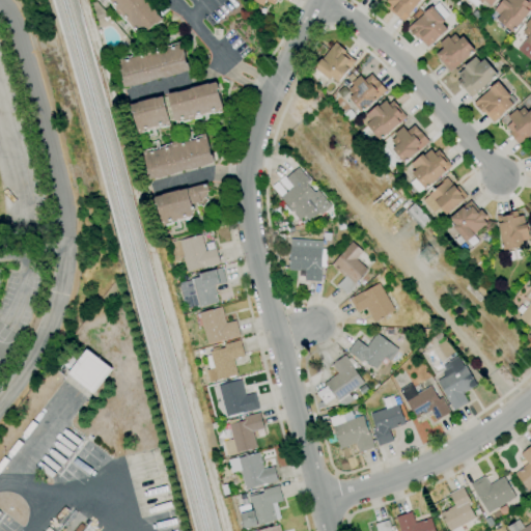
[(141,36),(139,33),(137,35),(133,30),(134,30),(126,20),(124,21),(120,16),(119,16),(115,11),(116,10),(112,6),(112,5),(107,0),(146,0),(158,12),(157,12),(162,19),(161,20),(162,21),(157,25),(156,24),(141,36)]
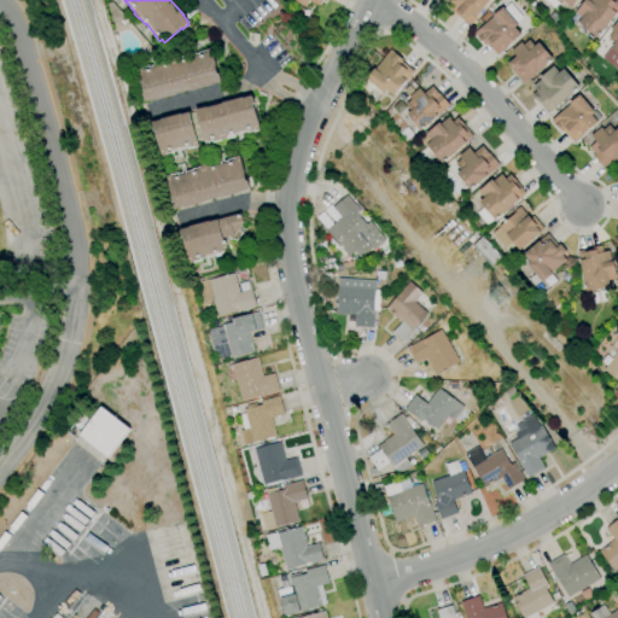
[(489,0),(470,25),(452,10),(454,6),(448,1),(448,0),(489,0)]
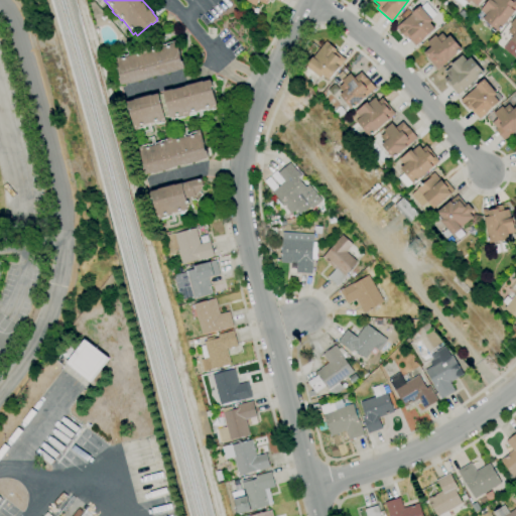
[(498,31),(483,18),(485,15),(480,11),(488,0),(514,0),(515,1),(515,9),(498,31)]
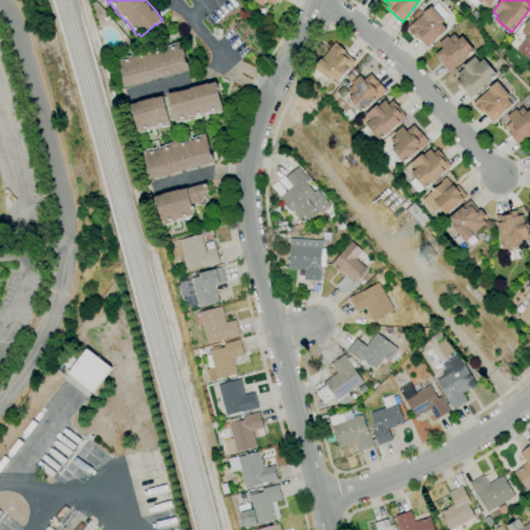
[(425,48),(412,32),(411,33),(407,28),(422,15),(431,6),(432,8),(437,3),(448,15),(442,20),(443,22),(441,24),(446,29),(435,39),(425,48)]
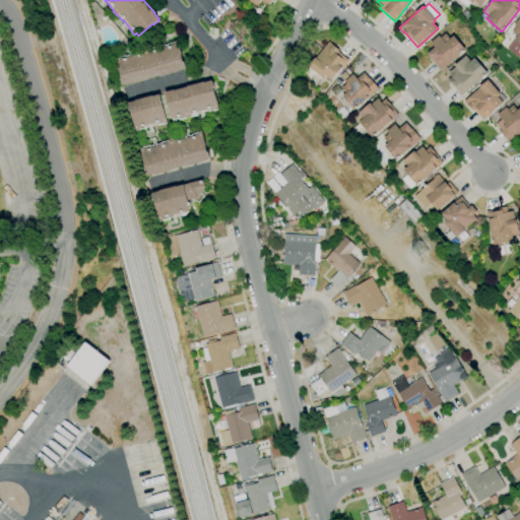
[(519,59),(507,49),(517,37),(511,31),(516,26),(513,24),(519,16),(519,59)]
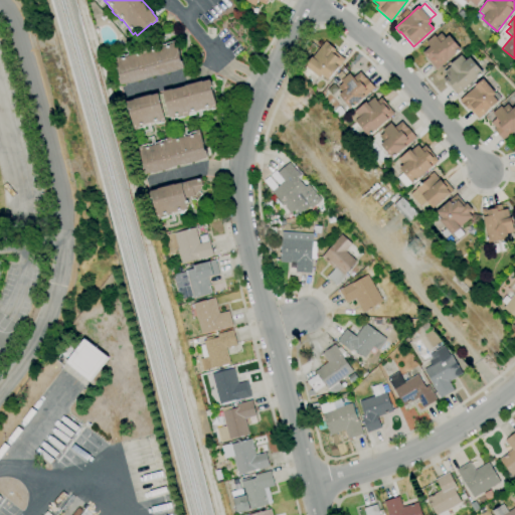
[(436,69),(426,58),(427,58),(422,52),(430,47),(425,42),(435,34),(437,36),(441,32),(446,37),(449,35),(460,48),(446,61),(436,69)]
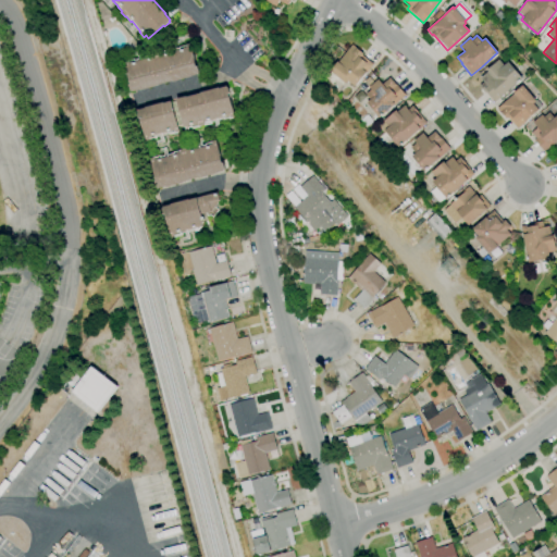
[(132,91),(132,90),(130,90),(128,85),(130,85),(123,61),(127,60),(128,61),(135,59),(135,60),(148,57),(147,56),(153,54),(153,53),(160,51),(160,52),(168,50),(168,51),(180,48),(180,47),(186,46),(186,45),(189,44),(196,66),(197,66),(199,73),(198,73),(198,74),(189,76),(190,77),(172,82),(171,82),(158,85),(158,86),(139,90),(132,91)]
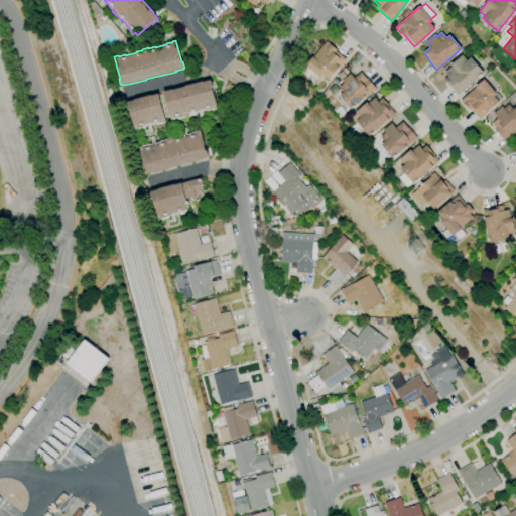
[(329,80),(323,76),(321,78),(318,76),(316,79),(310,75),(308,78),(301,73),(306,67),(312,57),(313,58),(326,42),(337,49),(335,52),(345,59),(340,67),(339,67),(329,80)]
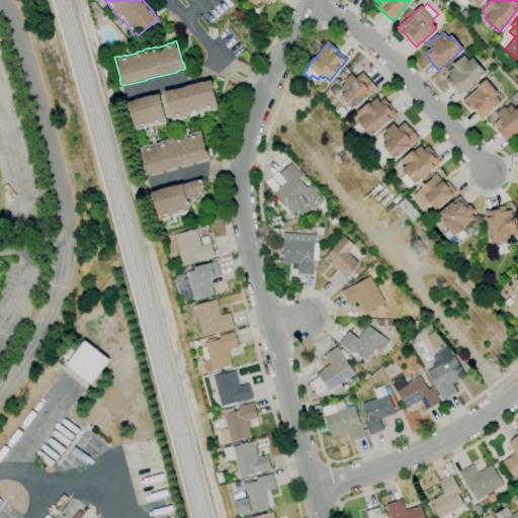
[(459,96),(450,85),(451,85),(446,79),(450,76),(446,72),(453,66),(452,65),(463,55),(468,60),(472,57),(486,72),(465,89),(465,90),(459,96)]
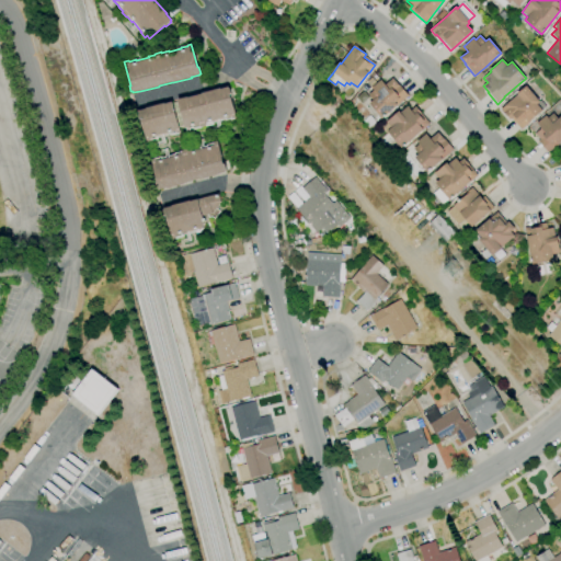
[(381,118),(368,104),(373,101),(368,94),(373,90),(370,88),(371,88),(367,81),(371,78),(376,83),(380,80),(385,84),(392,78),(408,96),(381,118)]
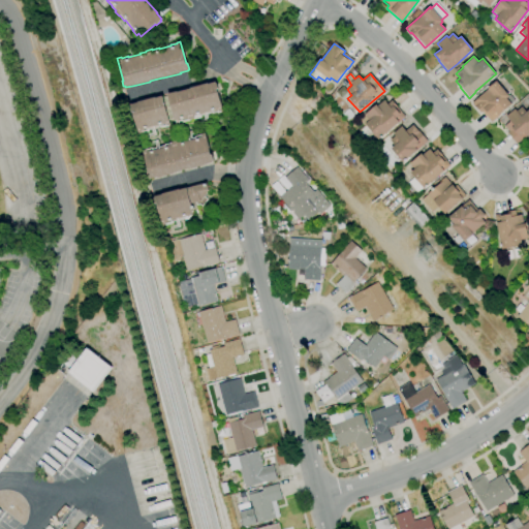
[(491,122),(481,111),(480,112),(476,107),(475,107),(471,102),(489,88),(489,87),(497,80),(509,95),(506,98),(511,104),(491,122)]
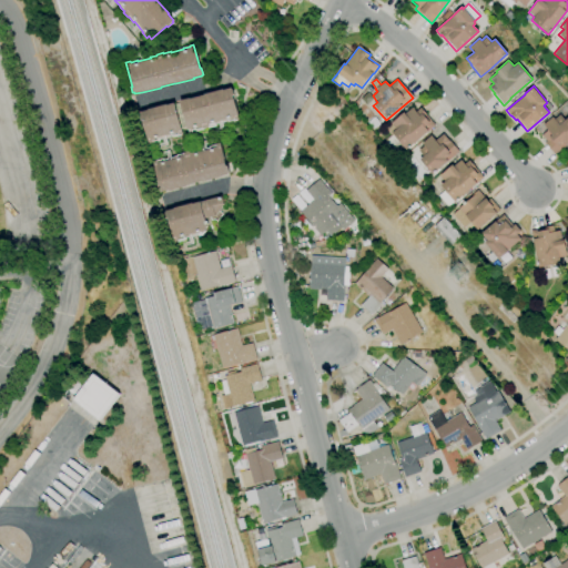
[(189,131),(188,130),(180,101),(189,99),(190,99),(204,95),(204,94),(222,90),(223,90),(231,88),(231,90),(233,89),(234,95),(233,95),(239,120),(235,121),(234,120),(229,121),(229,120),(215,124),(209,127),(209,128),(202,129),(195,130),(189,131)]
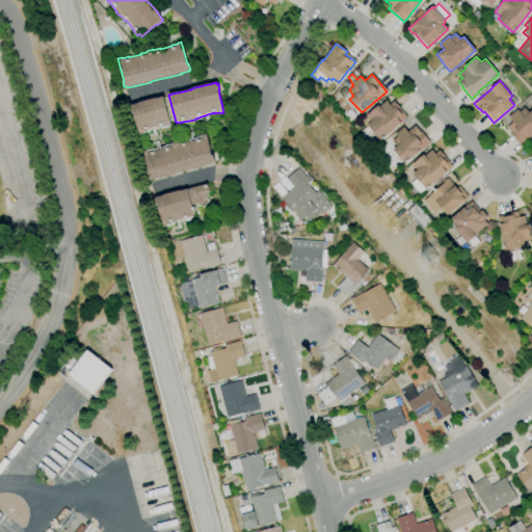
[(139,135),(138,131),(136,131),(130,107),(131,106),(131,105),(138,103),(138,102),(156,98),(156,99),(163,97),(170,126),(167,127),(161,128),(161,127),(149,130),(149,131),(142,133),(142,134),(139,135)]
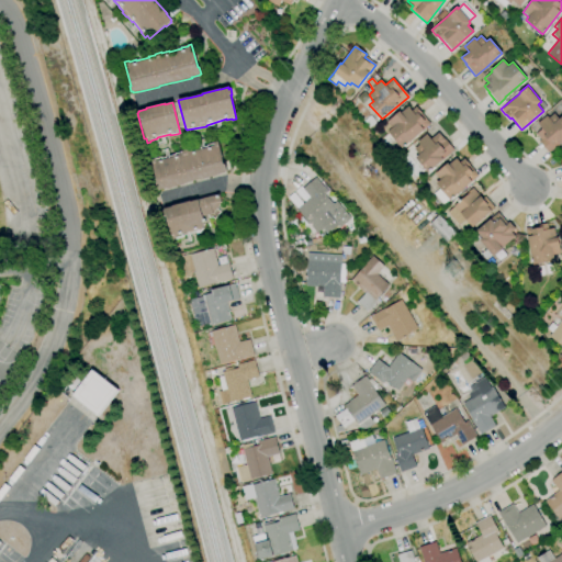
[(402,147),(389,132),(386,134),(381,127),(388,121),(400,110),(402,111),(407,105),(412,110),(417,105),(420,110),(418,113),(428,125),(425,128),(402,147)]
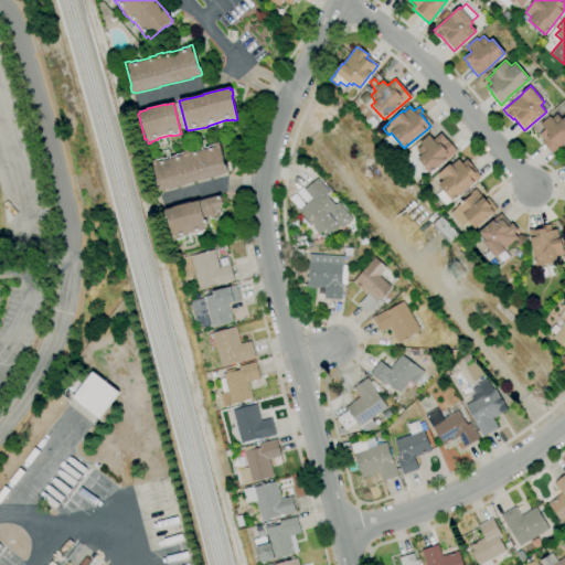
[(564,141),(552,153),(541,141),(543,140),(537,135),(544,129),(540,124),(550,116),(552,118),(557,114),(562,119),(564,116),(564,141)]
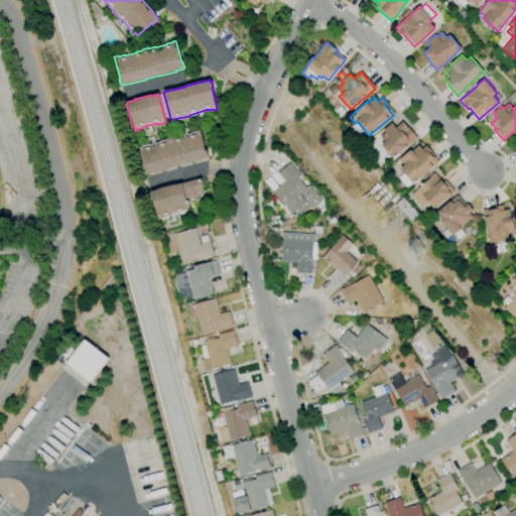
[(393,158),(381,145),(384,142),(380,137),(385,132),(383,130),(392,122),(396,127),(402,122),(416,138),(408,145),(407,145),(393,158)]
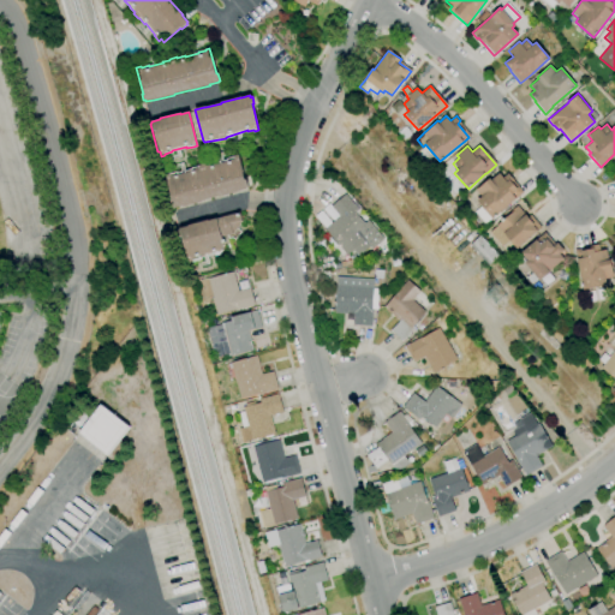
[(174,208),(173,207),(172,207),(171,201),(172,199),(165,174),(169,173),(169,174),(177,172),(178,173),(192,169),(191,168),(198,167),(198,166),(206,163),(206,165),(213,162),(214,163),(227,160),(227,159),(233,157),(233,156),(238,155),(245,180),(246,180),(249,187),(246,187),(248,189),(238,191),(238,192),(219,197),(219,196),(203,201),(203,202),(183,207),(183,206),(174,208)]
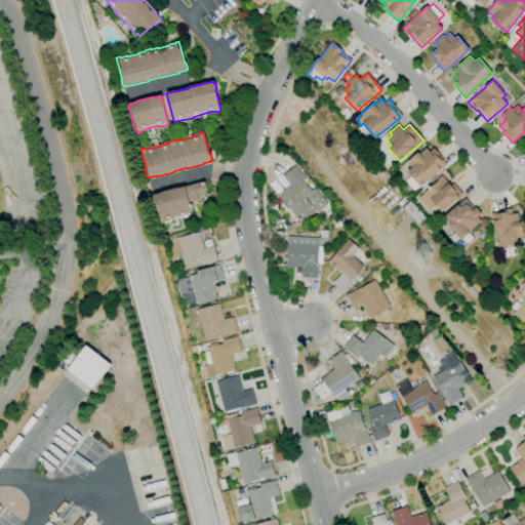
[(420,187),(407,171),(411,167),(406,162),(418,151),(419,153),(426,148),(430,152),(434,148),(439,153),(438,154),(447,164),(441,169),(441,168),(420,187)]
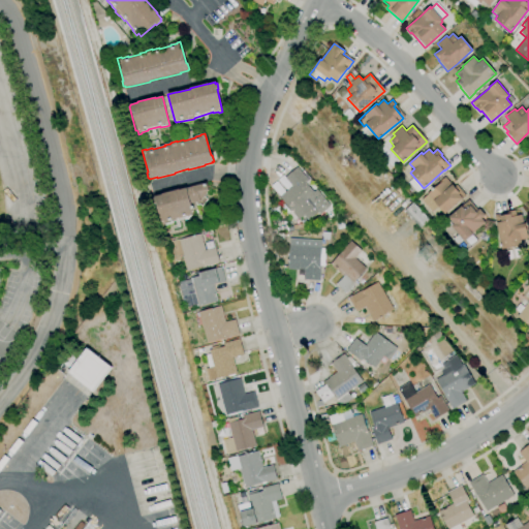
[(308,220),(304,215),(299,219),(279,196),(291,186),(284,178),(297,166),(308,180),(306,182),(314,191),(316,189),(330,206),(327,208),(319,214),(317,212),(308,220)]
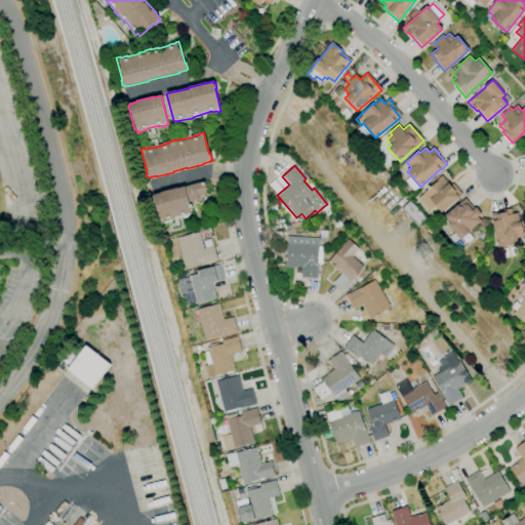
[(441,212),(423,193),(437,182),(436,180),(441,175),(448,184),(449,183),(460,196),(441,212)]
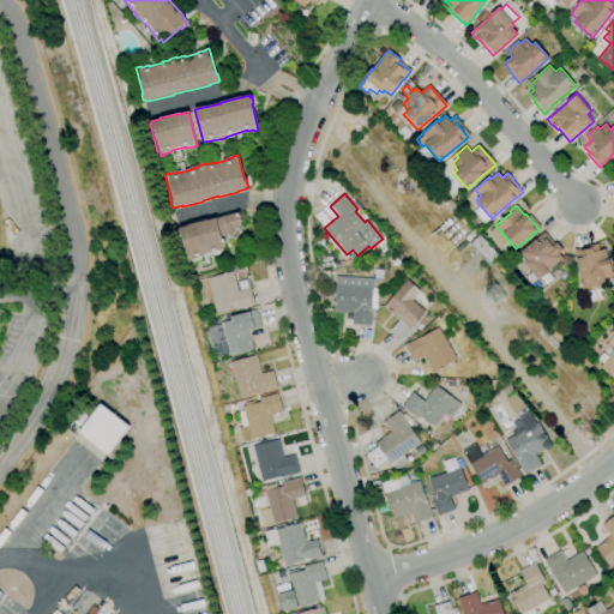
[(188,262),(181,236),(180,238),(178,230),(179,229),(179,228),(187,226),(208,220),(208,221),(217,218),(239,212),(241,221),(232,233),(222,235),(224,245),(222,247),(221,250),(221,251),(218,253),(214,254),(214,253),(199,257),(200,258),(192,260),(192,262),(188,262)]
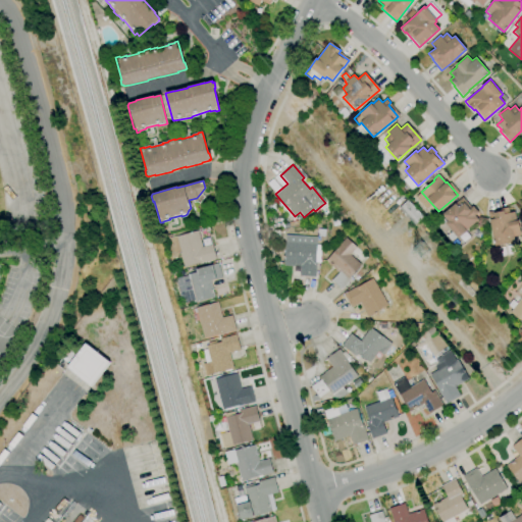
[(451,242),(446,236),(452,230),(445,222),(448,221),(442,215),(456,203),(463,197),(471,207),(473,206),(478,212),(474,216),(478,220),(467,229),(457,238),(451,242)]
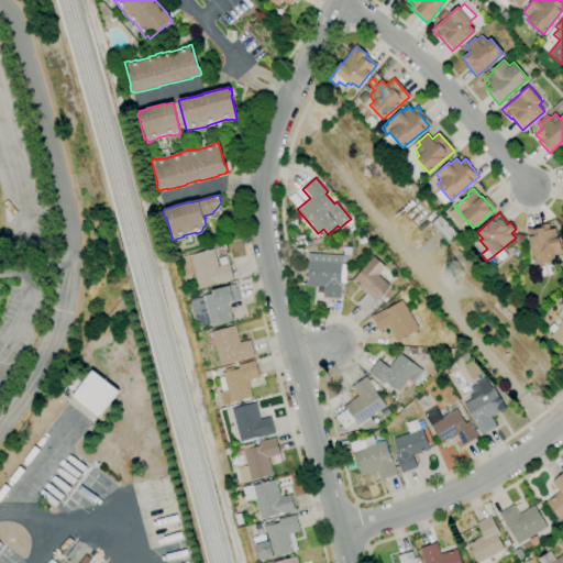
[(445,244),(429,224),(439,216),(456,234),(445,244)]
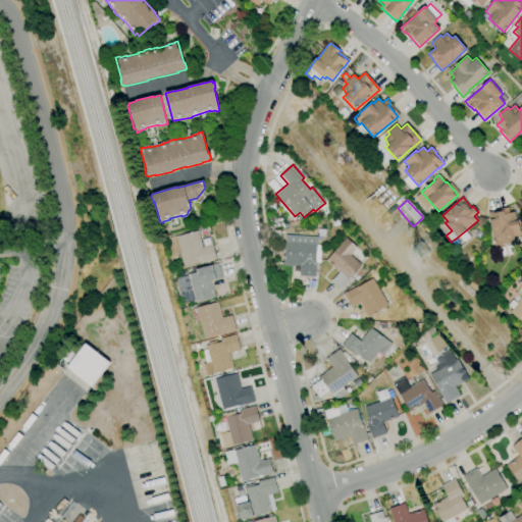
[(494,246),(490,220),(489,221),(488,211),(493,210),(494,212),(501,211),(500,209),(508,207),(509,212),(515,211),(516,220),(518,220),(521,236),(514,237),(515,242),(494,246)]
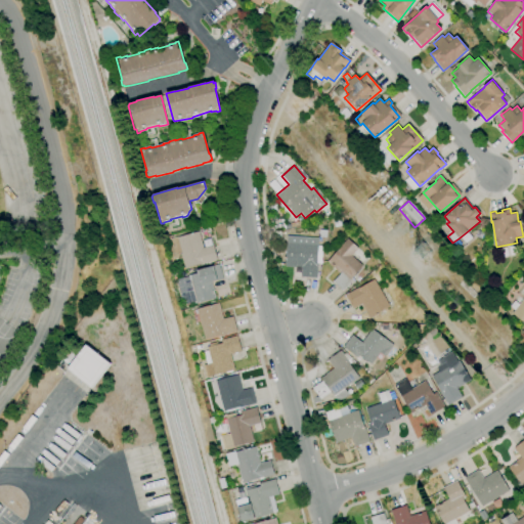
[(184,268),(180,253),(173,255),(170,238),(199,231),(203,248),(213,246),(217,260),(184,268)]
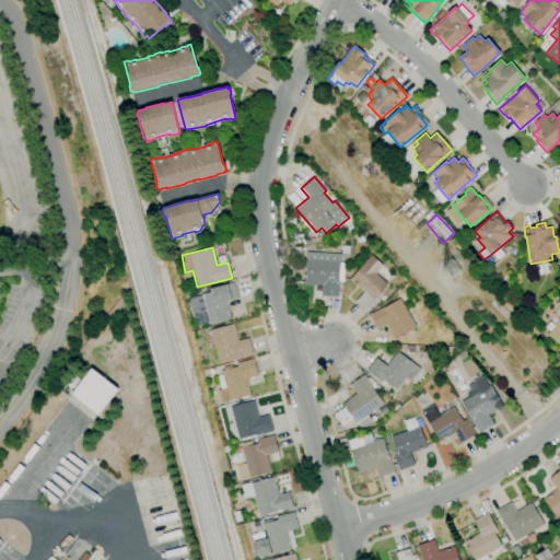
[(338,296),(321,295),(322,284),(316,284),(316,286),(304,286),(306,252),(340,254),(339,263),(345,263),(343,281),(339,280),(338,296)]
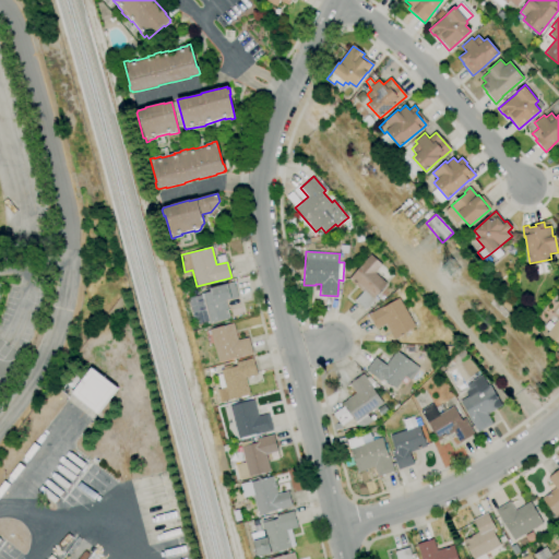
[(365,310),(355,300),(363,292),(348,278),(364,263),(363,262),(370,254),(382,264),(375,273),(385,284),(375,296),(376,297),(365,310)]
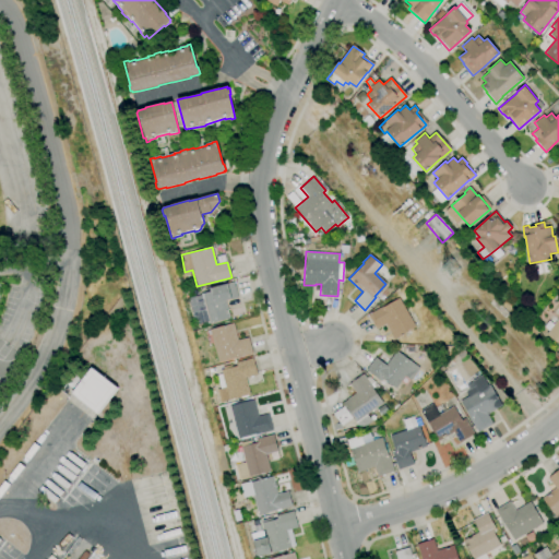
[(194,324),(188,298),(201,295),(200,294),(205,293),(204,290),(210,289),(209,288),(234,282),(237,297),(225,300),(229,319),(209,323),(207,321),(194,324)]
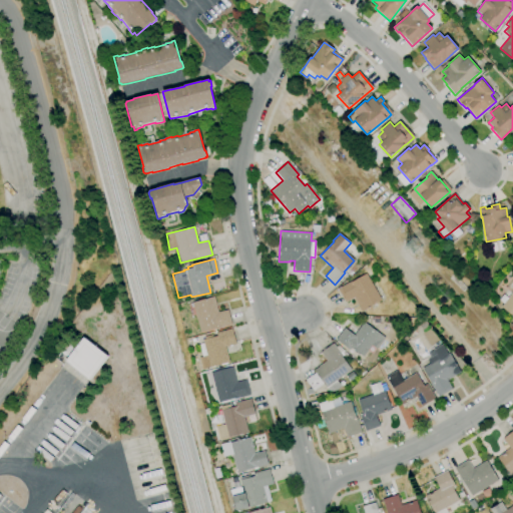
[(361,312),(354,298),(345,303),(337,289),(352,280),(352,281),(366,274),(381,301),(361,312)]
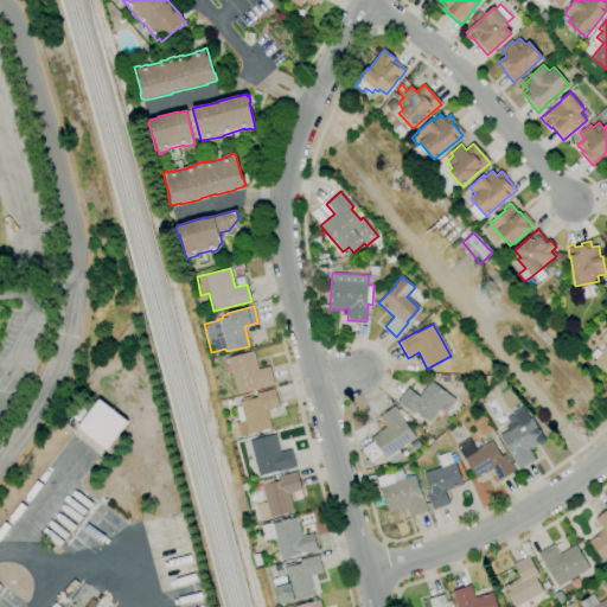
[(606,374),(593,363),(595,359),(590,355),(596,349),(601,352),(606,344),(606,374)]
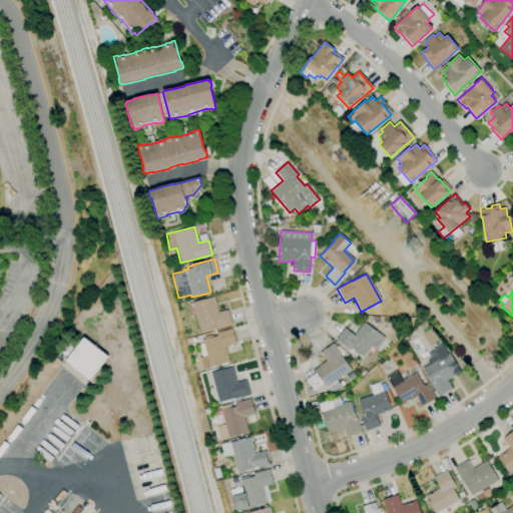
[(200,333),(193,307),(190,308),(189,304),(192,304),(192,303),(213,297),(217,312),(227,310),(231,324),(200,333)]
